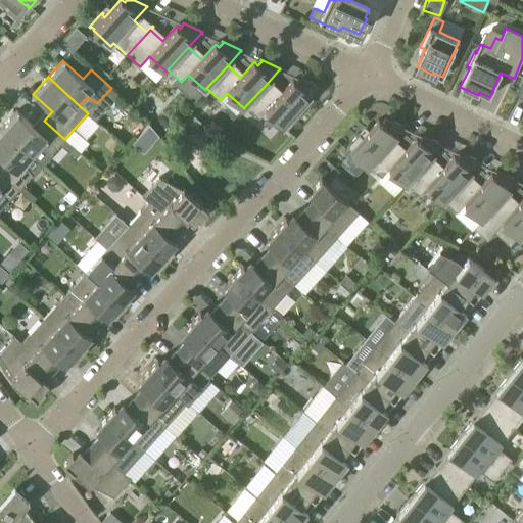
[(287,130),(302,112),(301,111),(300,112),(298,110),(319,88),(319,87),(299,78),(299,79),(300,79),(296,83),(293,80),(279,96),(267,84),(245,106),(259,119),(266,111),(283,127),(284,126),(287,128),(286,129),(287,130)]
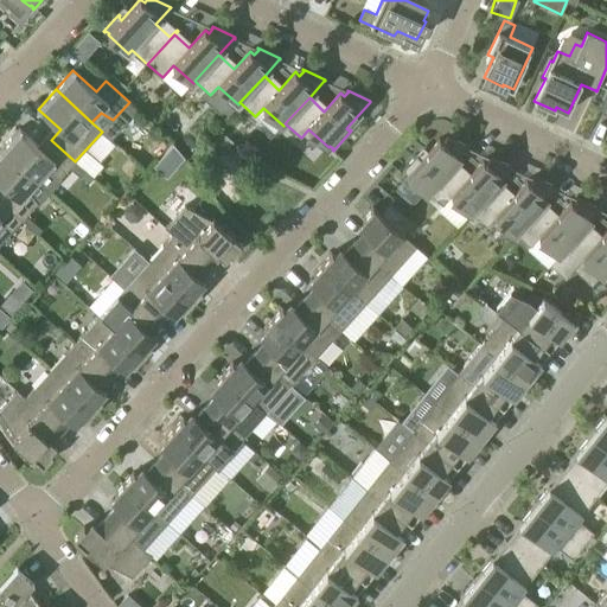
[(75,161),(51,140),(42,149),(19,129),(1,148),(38,181),(48,171),(59,179),(75,161)]
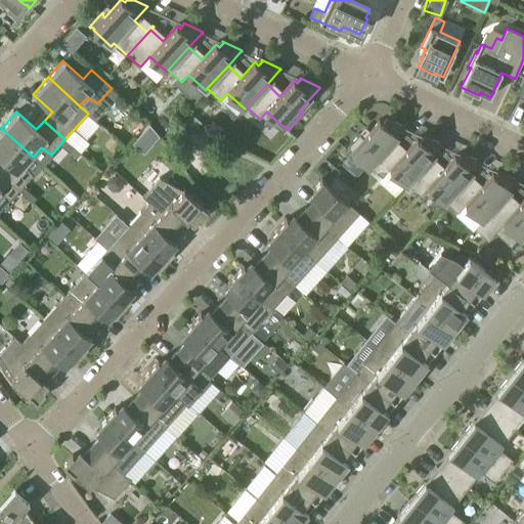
[(404,128),(405,129),(405,127),(386,119),(386,120),(387,120),(383,124),(380,121),(363,138),(360,136),(361,135),(360,134),(348,147),(349,148),(350,147),(352,149),(351,151),(369,167),(391,143),(404,128)]
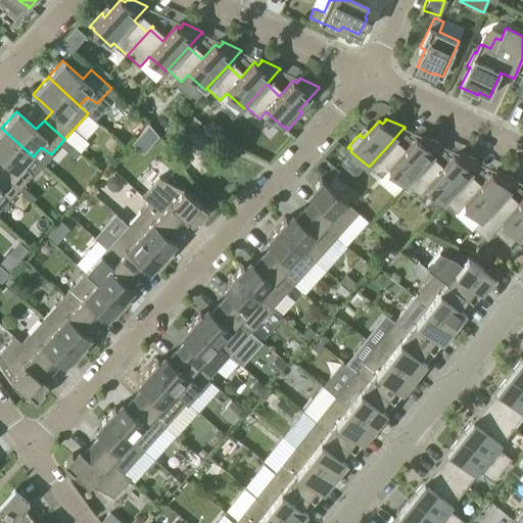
[(150,123),(133,139),(143,150),(160,134),(150,123)]
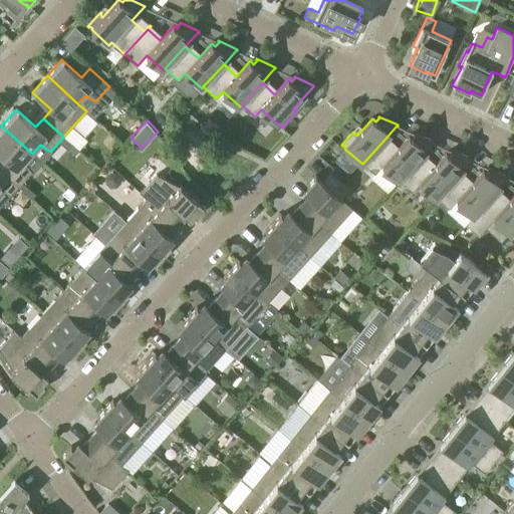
[(24,162),(32,154),(1,125),(0,126),(0,154),(6,160),(0,166),(0,170),(18,187),(32,172),(24,162)]
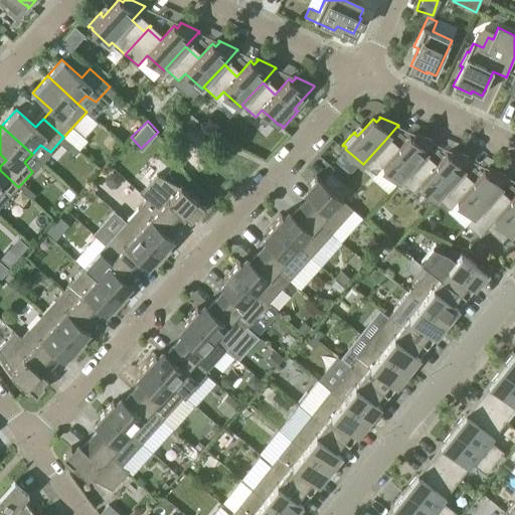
[(435,144),(436,144),(436,143),(416,134),(415,135),(416,135),(413,139),(410,136),(396,151),(384,141),(363,164),(375,175),(383,166),(400,181),(421,158),(435,144)]
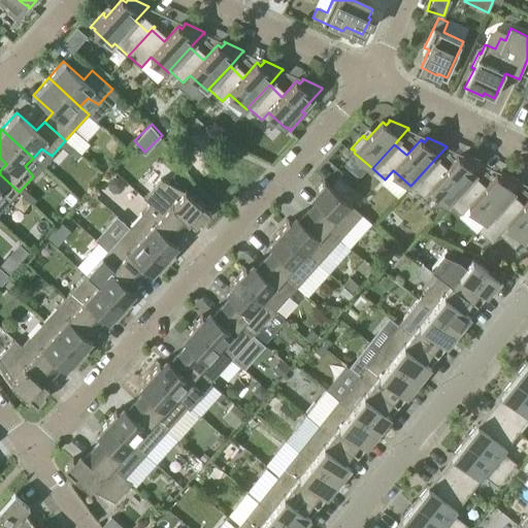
[(485,165),(485,164),(465,155),(464,156),(465,157),(462,160),(458,157),(444,172),(432,162),(410,186),(423,197),(431,189),(449,204),(449,203),(470,179),(484,165),(485,165)]
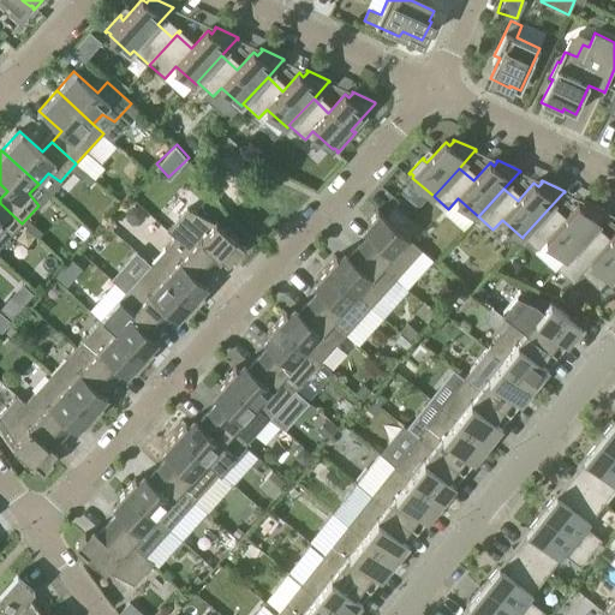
[(608,213),(609,212),(586,201),(585,203),(586,203),(583,208),(578,204),(562,222),(548,209),(523,237),(537,250),(547,240),(567,258),(592,231),(608,213)]
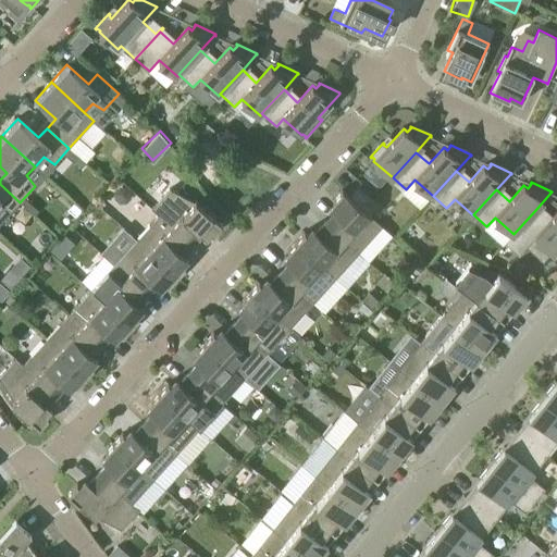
[(20,202),(0,184),(0,214),(5,219),(20,202)]
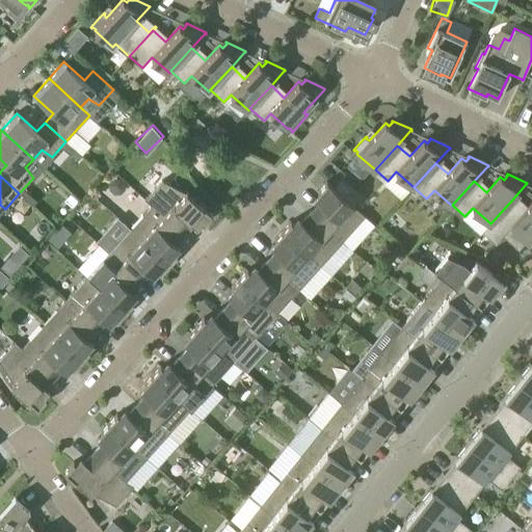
[(333,187),(353,206),(362,196),(342,178),(333,187)]
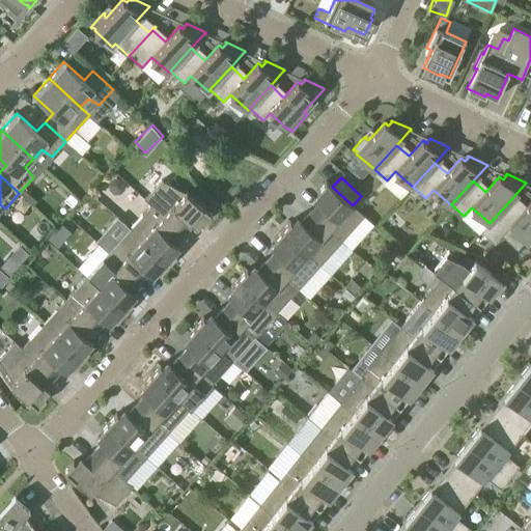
[(145,198),(184,233),(192,224),(196,228),(201,222),(203,224),(213,215),(205,208),(207,205),(196,195),(194,198),(186,191),(185,193),(161,180),(145,198)]
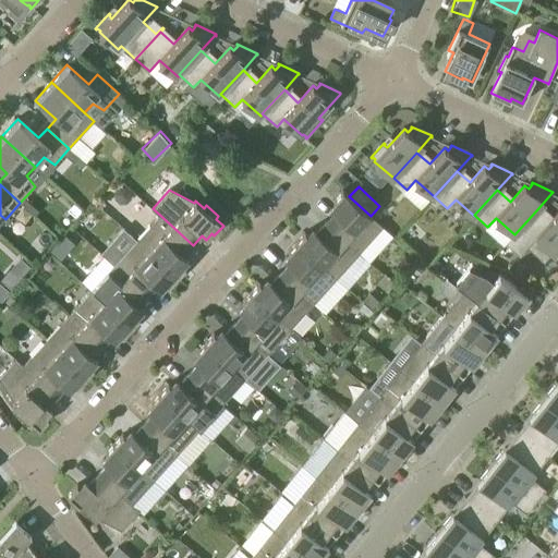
[(326,222),(360,253),(383,228),(371,216),(349,196),(349,197),(342,191),(334,201),(336,203),(330,209),(335,213),(326,222)]
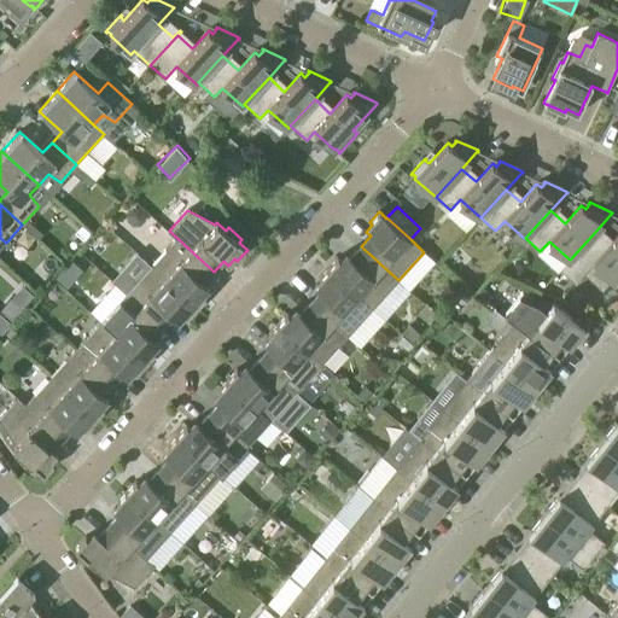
[(214,272),(169,231),(168,232),(176,239),(151,266),(196,307),(205,296),(203,293),(209,287),(204,283),(214,272)]
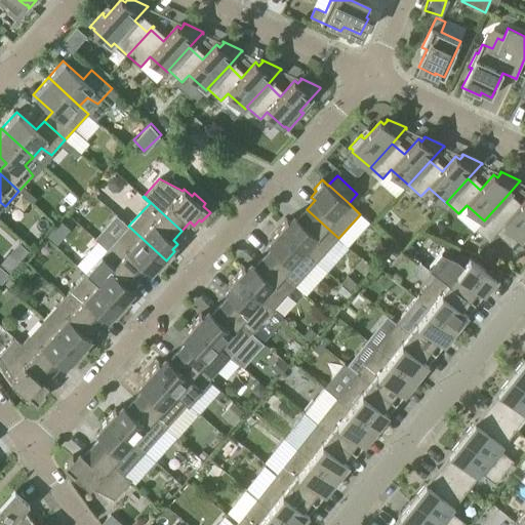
[(506,197),(484,220),(476,229),(489,241),(505,224),(522,239),(524,234),(524,198),(518,207),(506,197)]
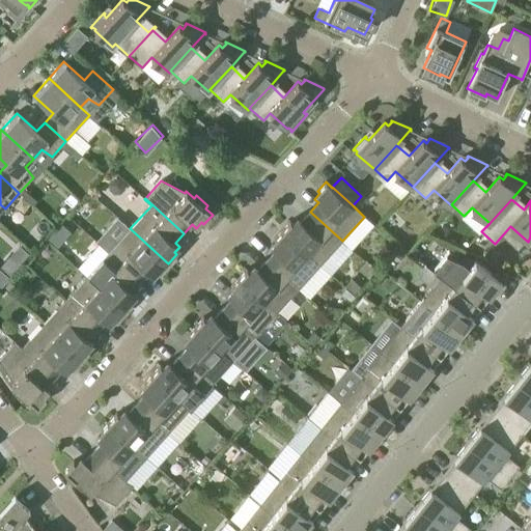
[(290,221),(282,230),(320,264),(342,241),(310,212),(302,221),(298,218),(292,223),(290,221)]
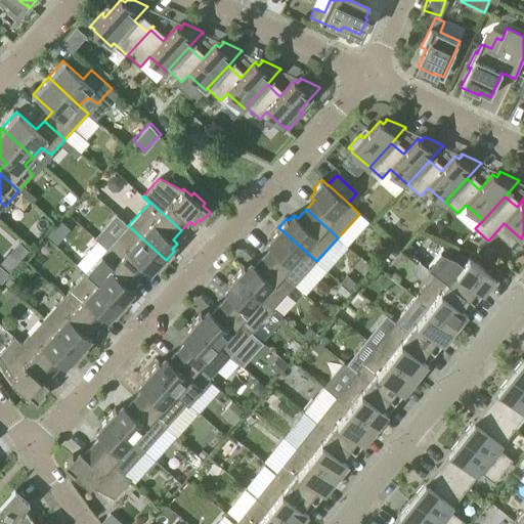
[(166,260),(128,225),(106,249),(138,277),(146,268),(151,272),(156,267),(158,268),(166,260)]
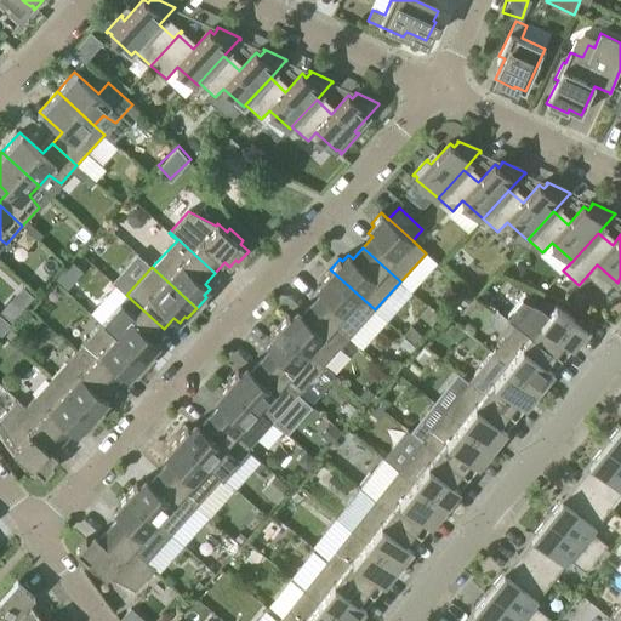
[(322,294),(312,303),(349,337),(375,309),(330,269),(320,280),(323,281),(317,289),(322,294)]
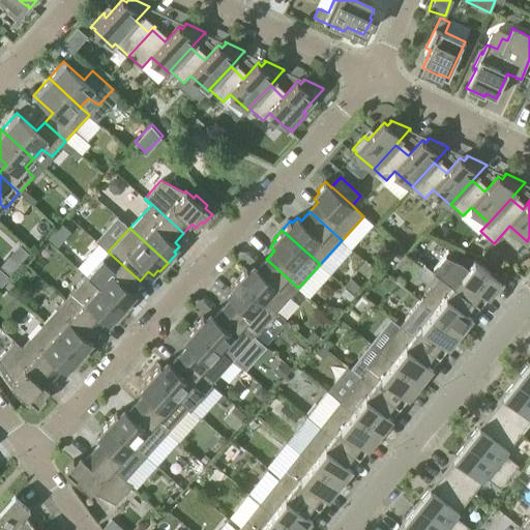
[(64,240),(54,232),(47,239),(57,248),(64,240)]
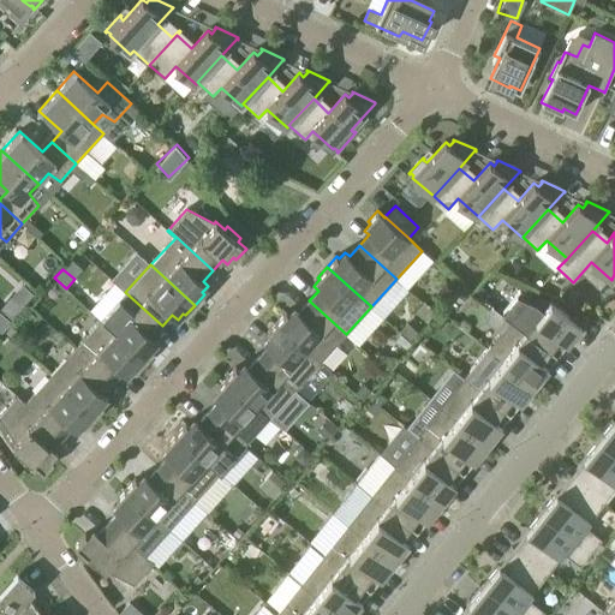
[(10,314),(30,293),(21,284),(0,305),(10,314)]
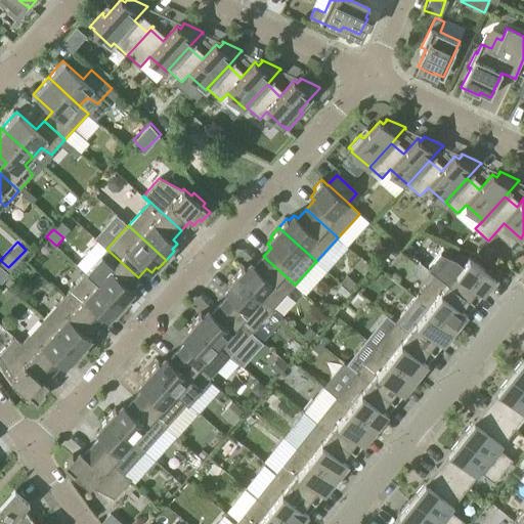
[(469,299),(481,284),(487,289),(497,276),(487,268),(485,270),(469,257),(468,258),(443,248),(428,267),(469,299)]
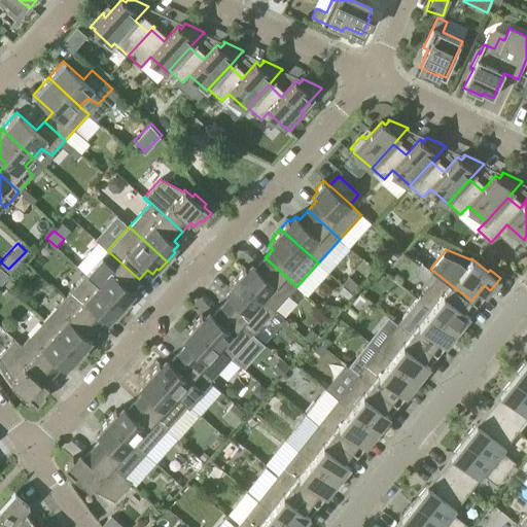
[(139,279),(107,250),(86,274),(124,309),(132,300),(130,299),(135,292),(131,288),(139,279)]
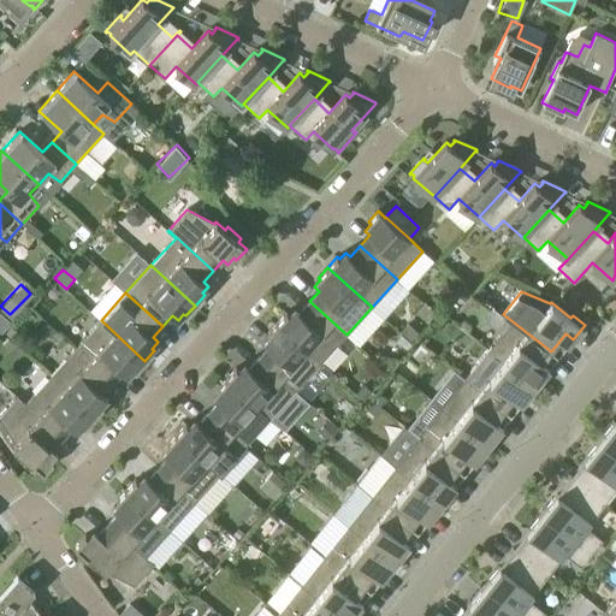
[(277,323),(321,363),(347,335),(309,301),(300,312),(295,308),(289,314),(286,313),(277,323)]
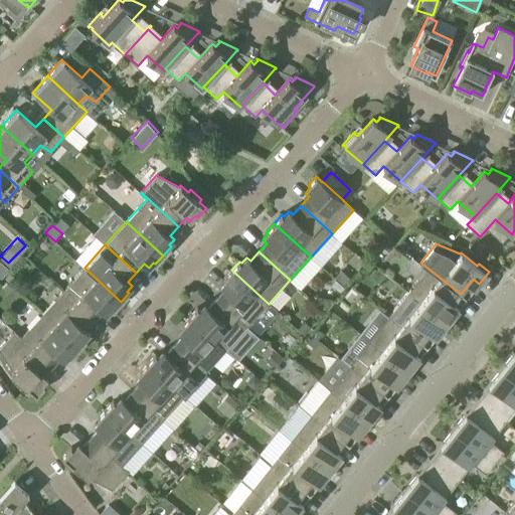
[(449,309),(461,294),(420,263),(427,269),(408,292),(448,323),(455,314),(449,309)]
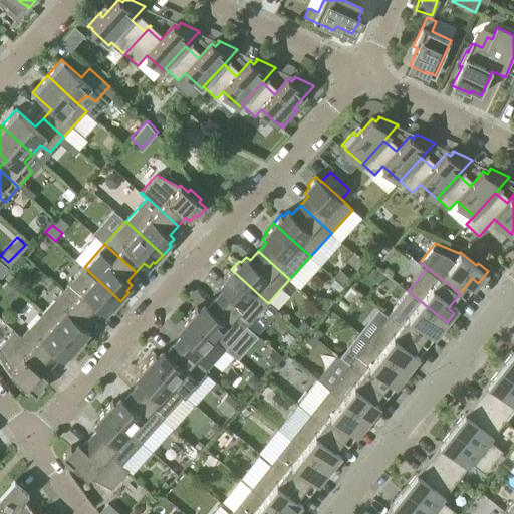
[(120,301),(84,267),(63,291),(94,319),(102,310),(106,314),(111,308),(112,310),(120,301)]
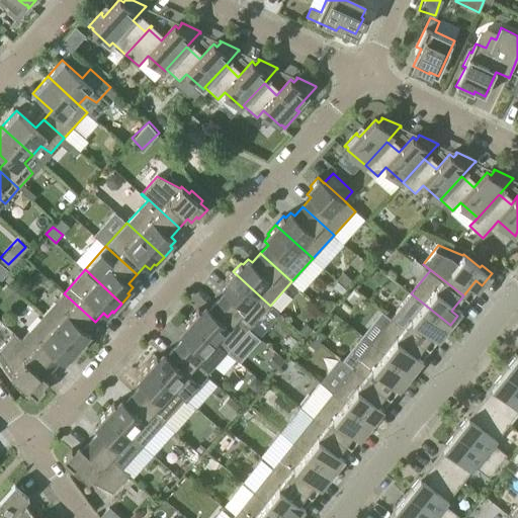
[(218,300),(249,329),(270,306),(233,271),(225,280),(227,282),(222,287),(226,291),(218,300)]
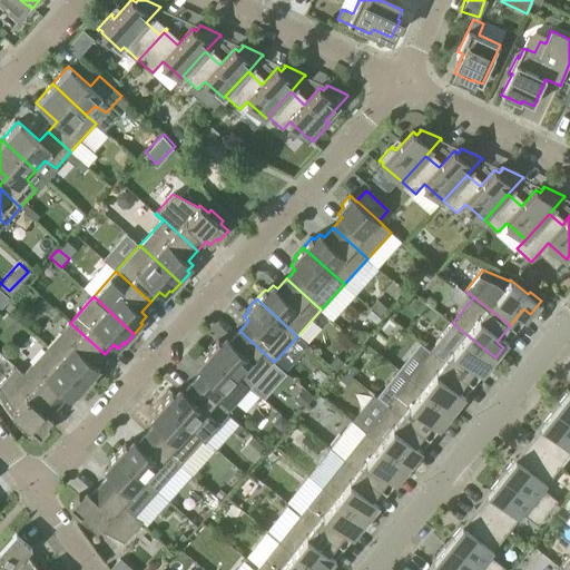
[(105,354),(70,323),(47,349),(88,385),(96,376),(95,374),(100,367),(95,364),(105,354)]
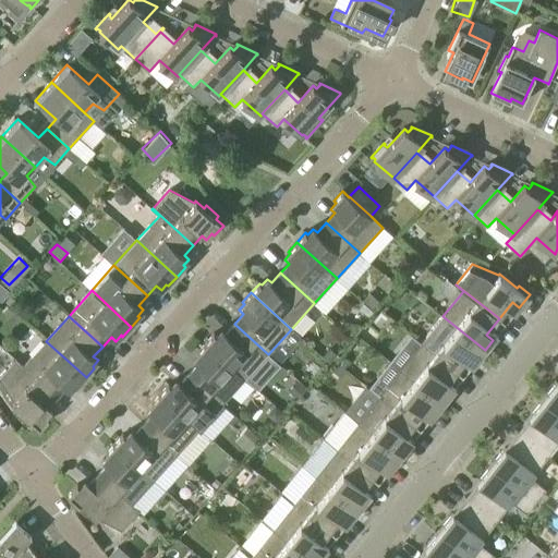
[(476,361),(485,350),(443,316),(422,343),(457,372),(470,355),(476,361)]
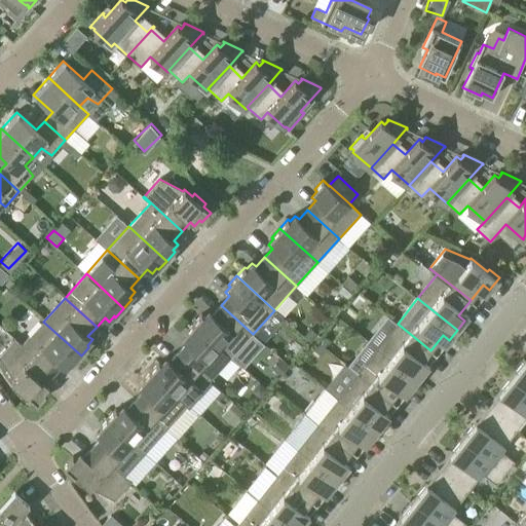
[(193,324),(231,358),(253,334),(221,305),(213,314),(209,310),(203,315),(201,314),(193,324)]
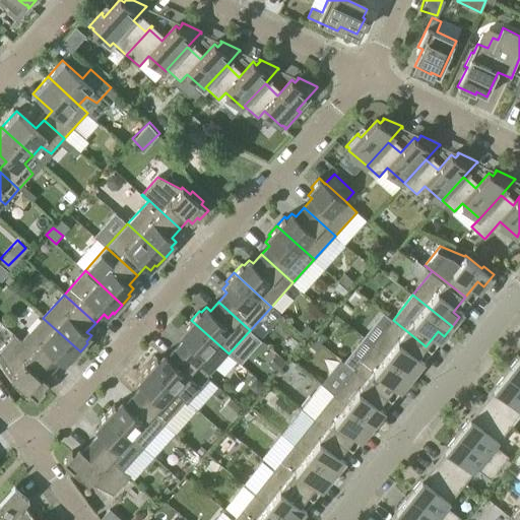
[(80,351),(43,318),(21,340),(15,335),(14,335),(53,370),(61,361),(65,365),(70,359),(72,361),(80,351)]
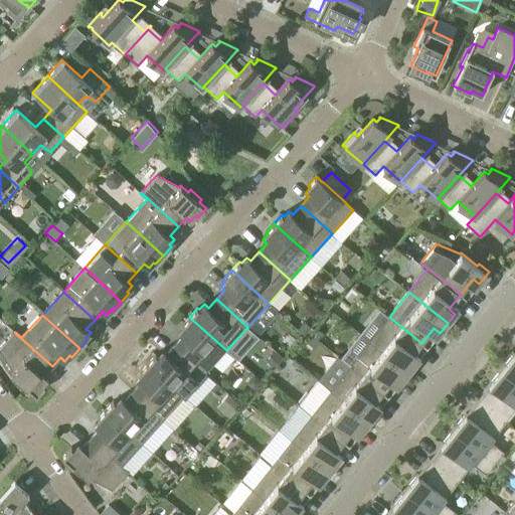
[(174,345),(205,373),(226,350),(189,317),(181,325),(183,327),(178,333),(182,336),(174,345)]
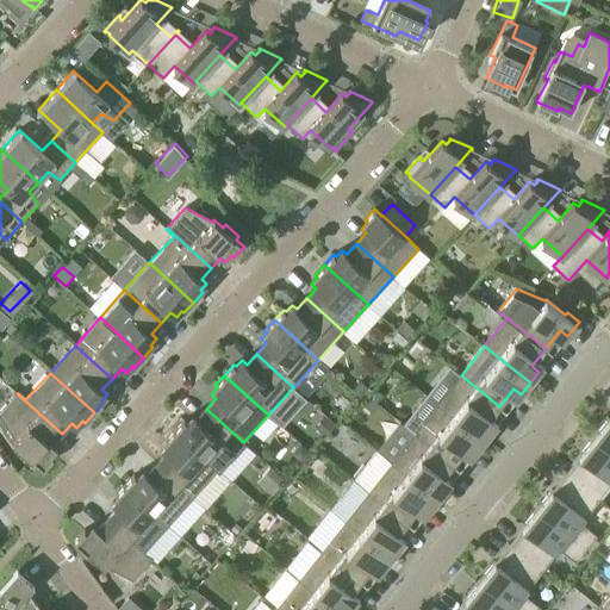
[(485,424),(499,406),(461,375),(437,404),(484,441),(492,430),(485,424)]
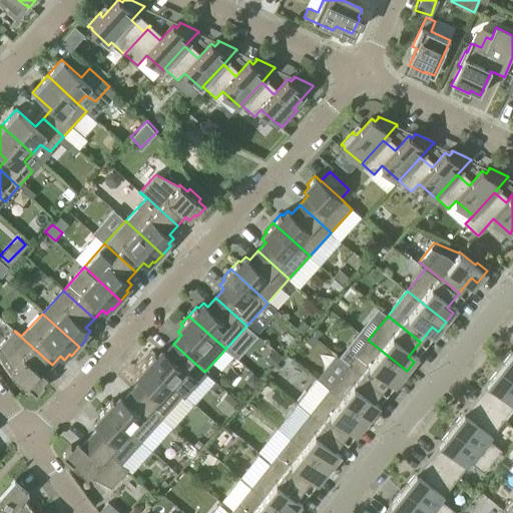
[(16,380),(26,390),(27,390),(29,388),(36,394),(45,385),(43,383),(48,378),(44,374),(52,365),(14,331),(0,346),(0,350),(12,370),(11,371),(18,378),(16,380)]
